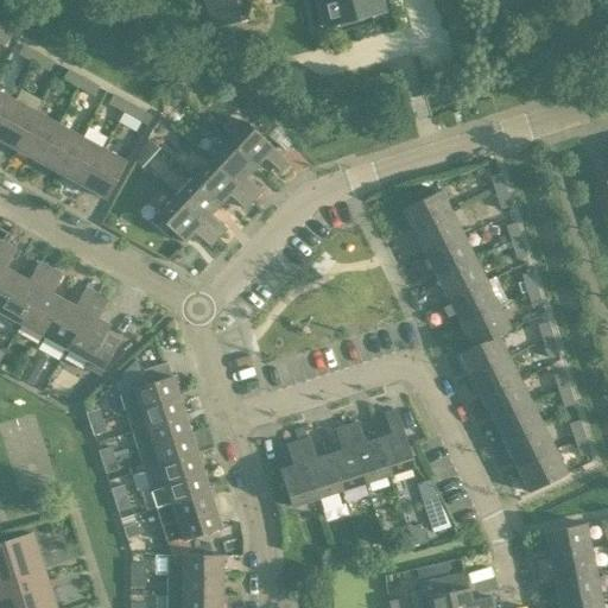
[(204,0),(211,27),(251,18),(246,0),(204,0)]
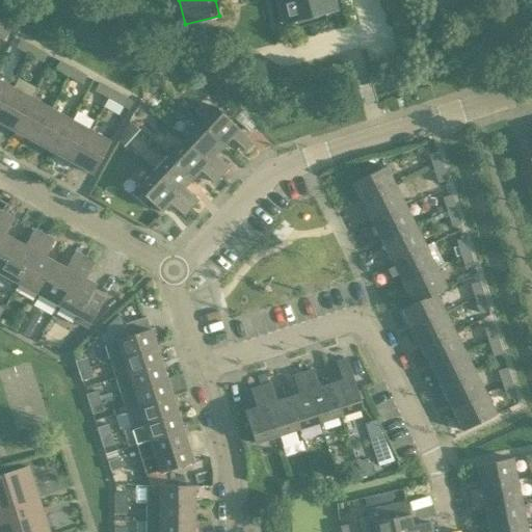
[(275,0),(282,25),(337,11),(333,0),(275,0)]
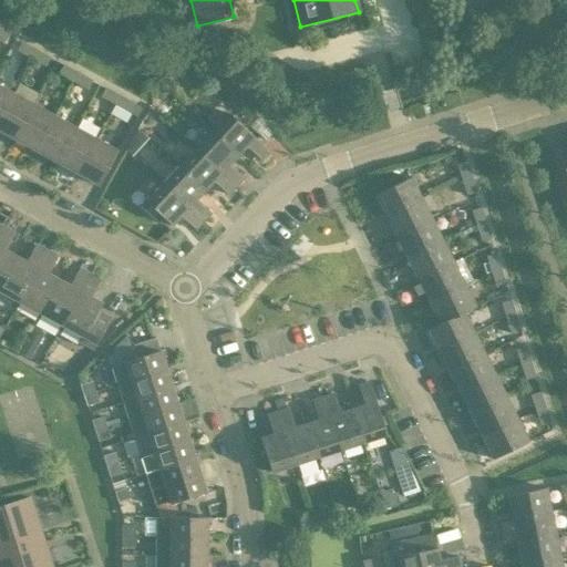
[(31,60),(35,51),(22,43),(17,52),(31,60)]
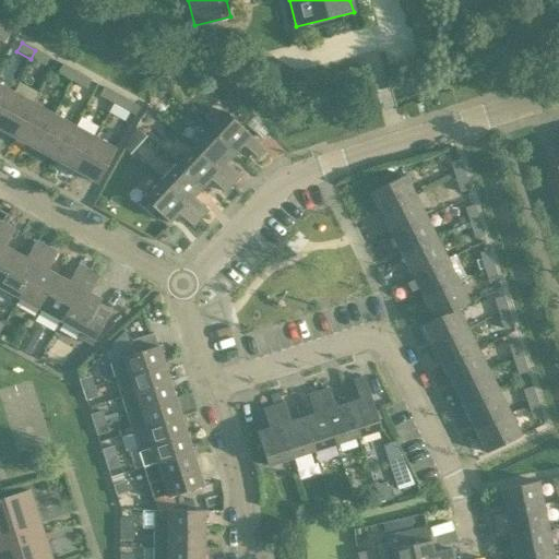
[(49,58),(35,50),(31,59),(44,67),(49,58)]
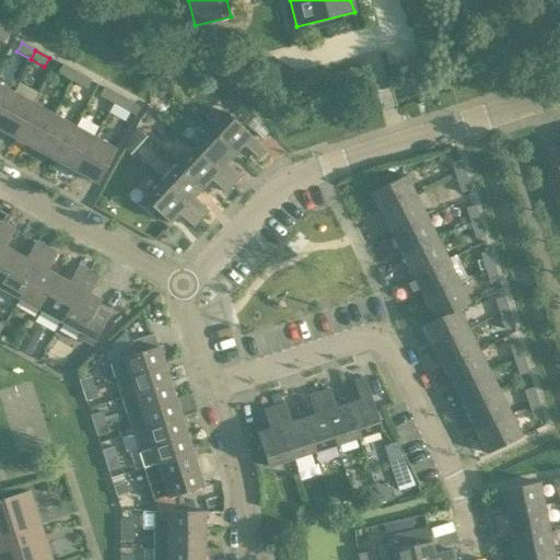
[(72,81),(77,73),(62,66),(58,74),(72,81)]
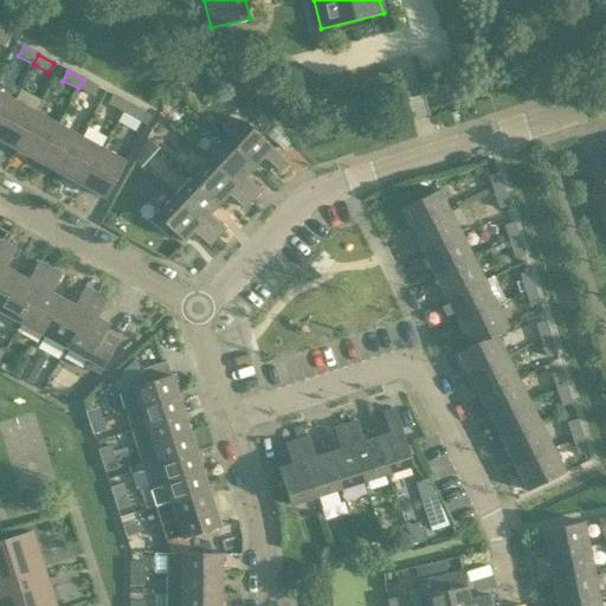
[(83,79),(78,88),(94,96),(98,88),(83,79)]
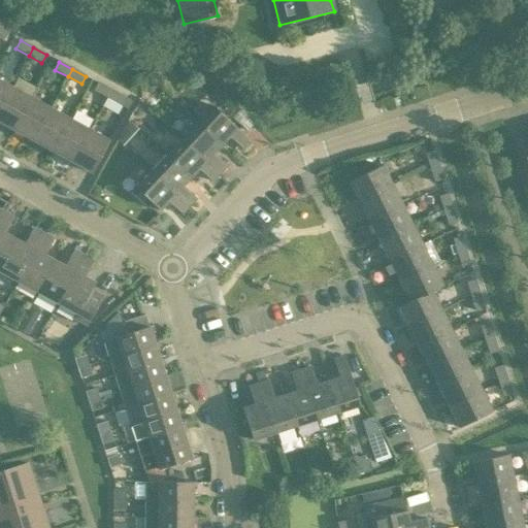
[(0,108),(11,88),(0,81),(0,108)]
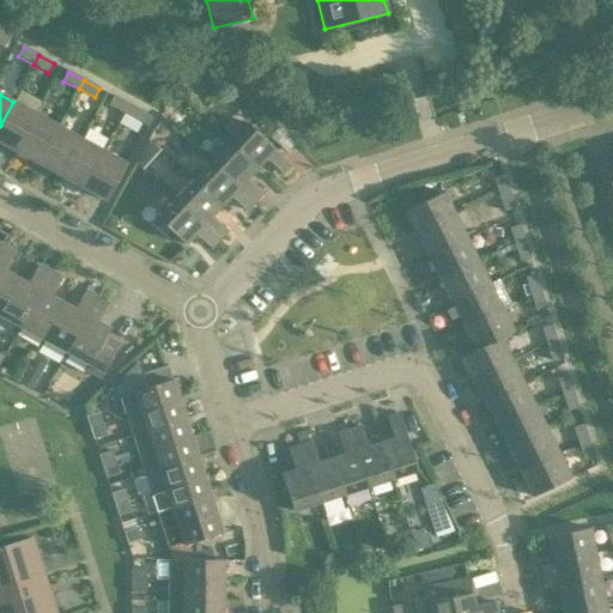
[(170,101),(168,103),(169,103),(175,109),(182,99),(176,95),(170,101)]
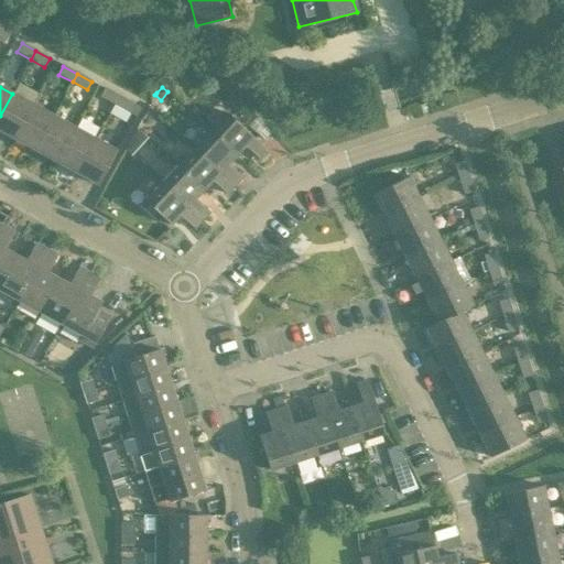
[(118,107),(122,98),(105,88),(100,97),(118,107)]
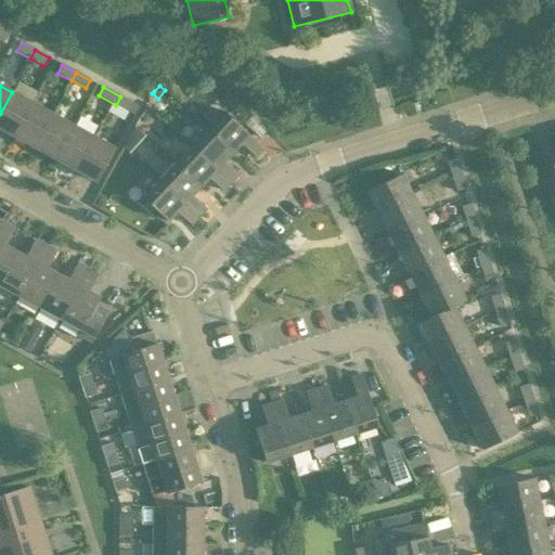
[(0,129),(14,138),(33,104),(12,92),(0,114),(0,129)]
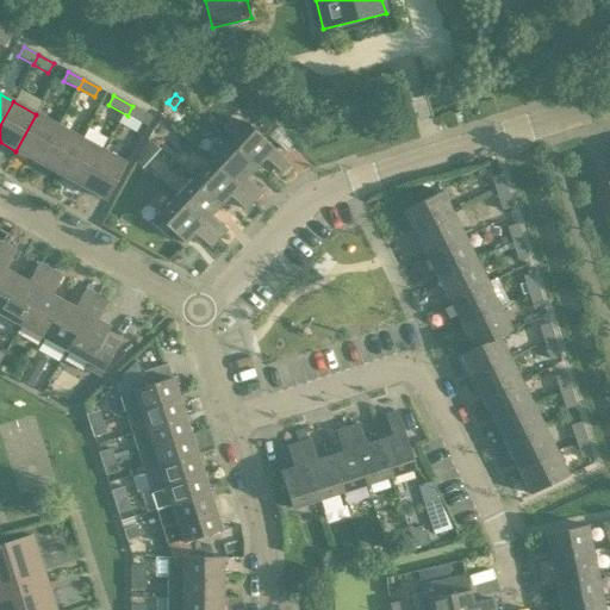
[(153,117),(132,106),(128,116),(147,126),(153,117)]
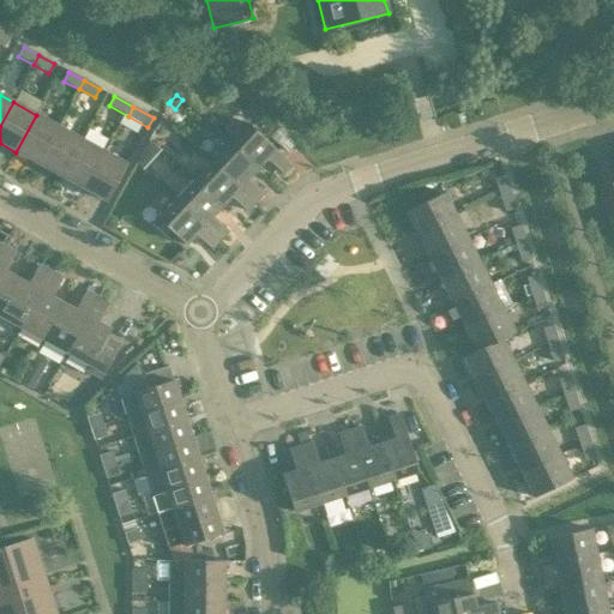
[(38,164),(59,127),(36,115),(16,152),(38,164)]
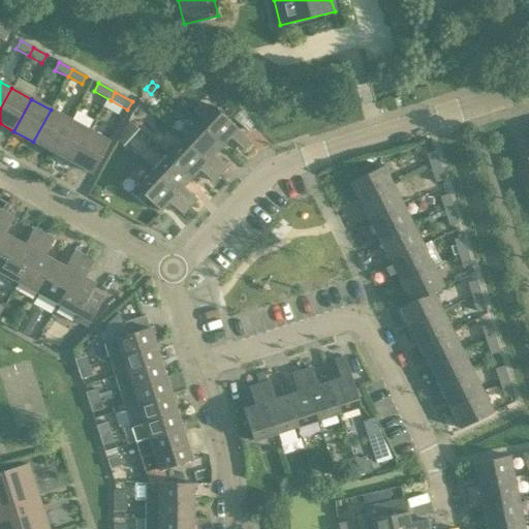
[(213,106),(196,124),(221,147),(229,138),(243,151),(251,143),(213,106)]
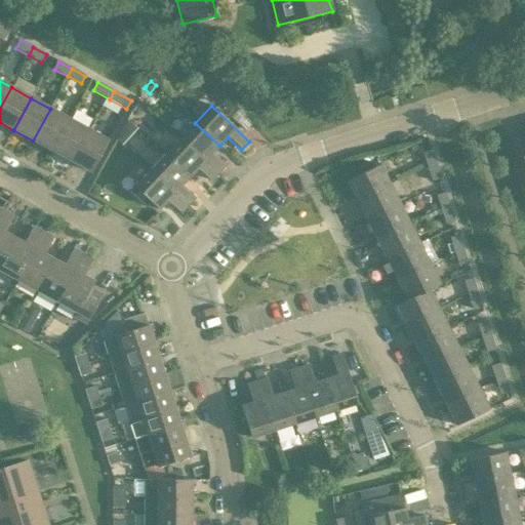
[(52,152),(70,120),(50,109),(33,140),(52,152)]
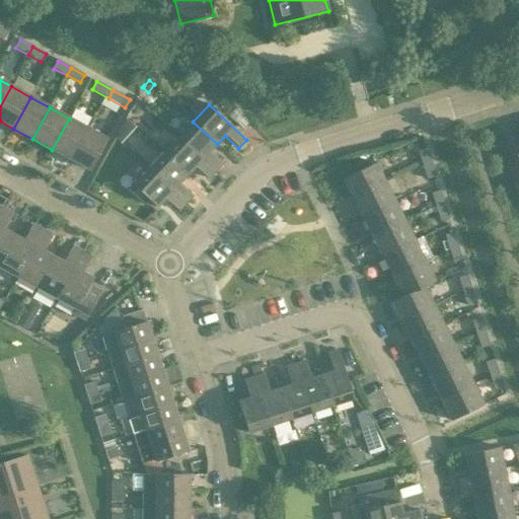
[(71,160),(88,129),(69,119),(52,150),(71,160)]
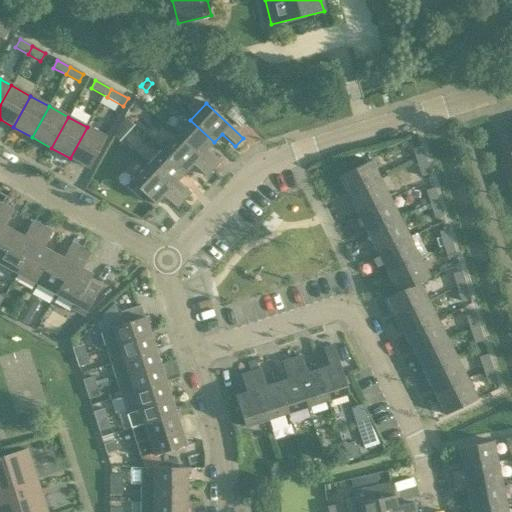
[(125,117),(118,129),(126,133),(134,125),(125,117)]
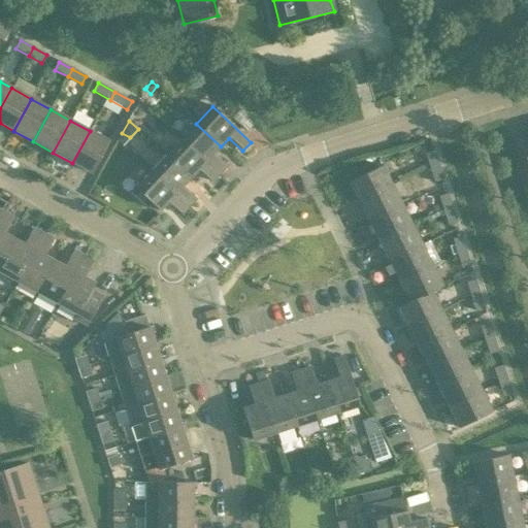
[(221,146),(196,124),(182,140),(219,175),(226,168),(212,156),(221,146)]
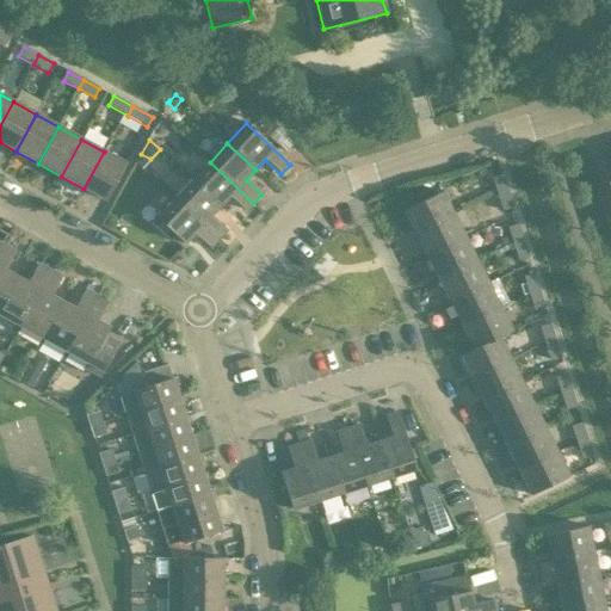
[(610,180),(604,183),(596,185),(610,234),(610,147),(609,148),(610,156),(610,180)]
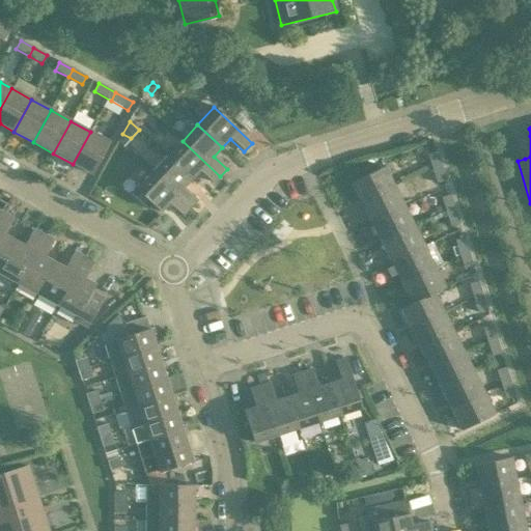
[(110,143),(90,132),(73,164),(92,175),(110,143)]
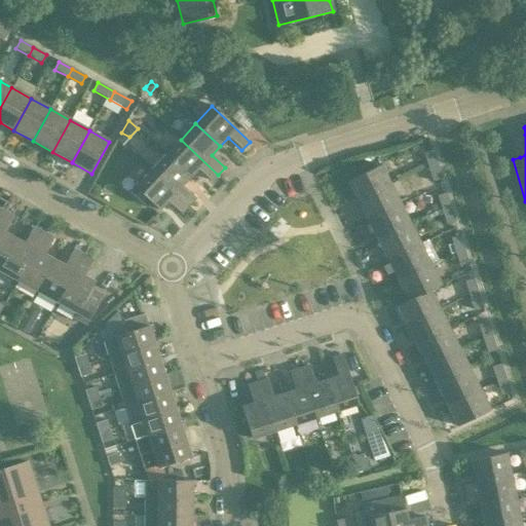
[(181,140),(165,155),(189,178),(197,170),(211,182),(218,175),(181,140)]
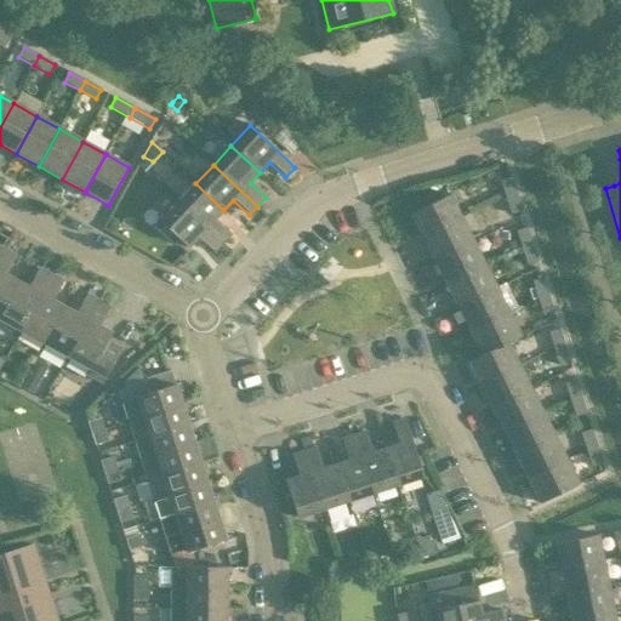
[(506,198),(514,194),(510,177),(501,181),(506,198)]
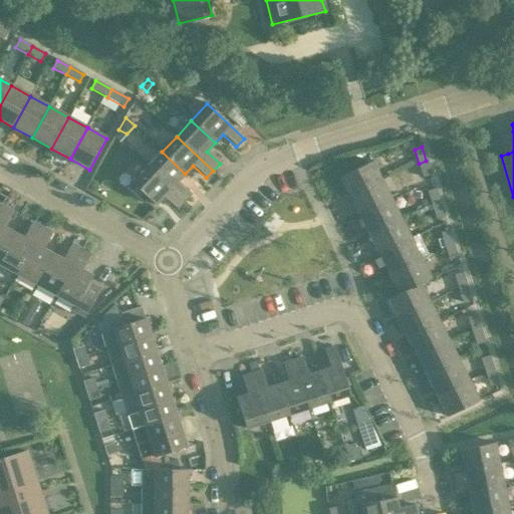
[(185,174),(162,152),(147,168),(184,203),(191,196),(177,183),(185,174)]
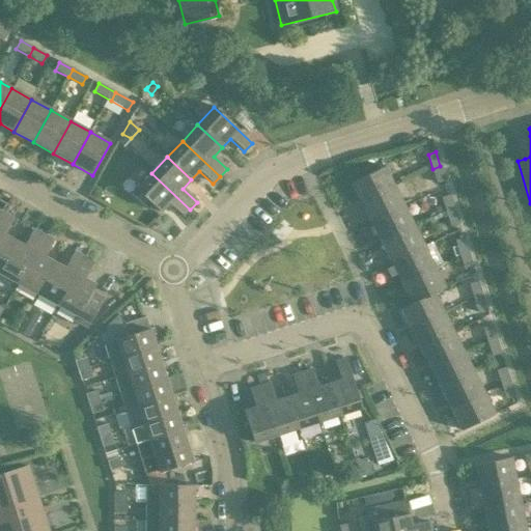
[(445,180),(440,166),(432,169),(438,183),(445,180)]
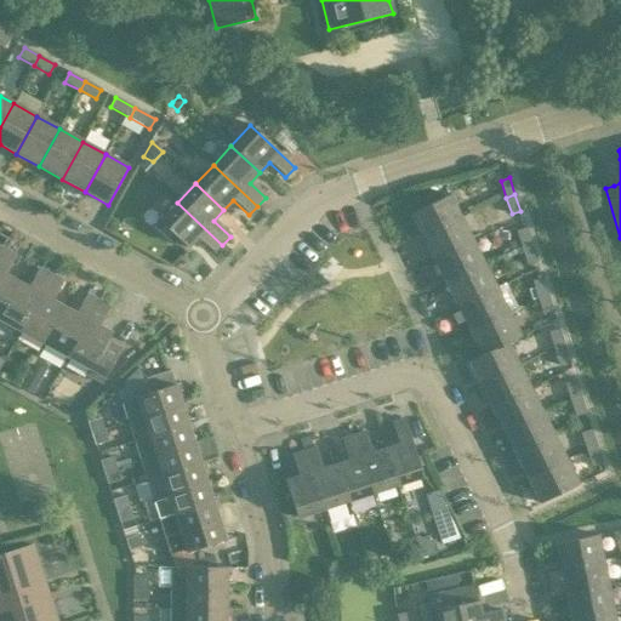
[(411,215),(423,239),(462,220),(450,195),(411,215)]
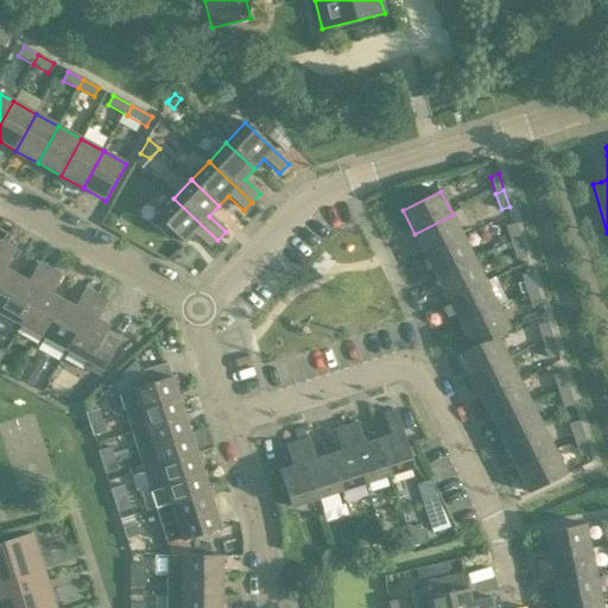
[(217,240),(173,198),(156,216),(169,229),(184,242),(194,233),(209,248),(217,240)]
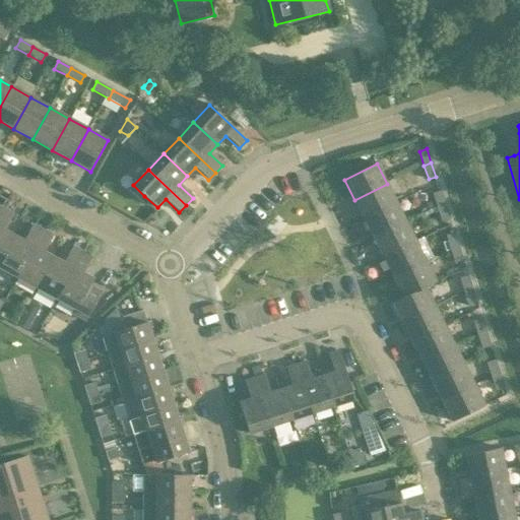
[(354,200),(365,219),(397,203),(387,184),(354,200)]
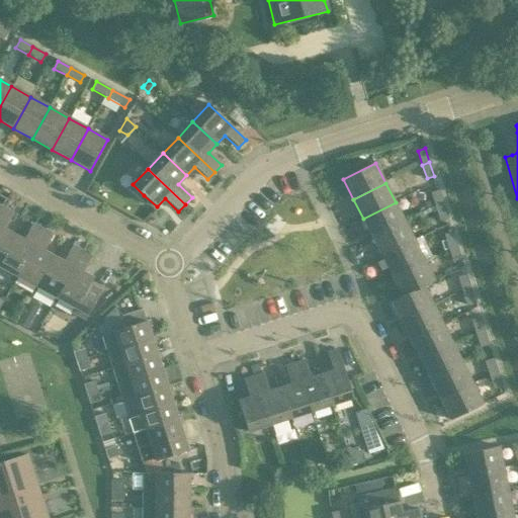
[(133,184),(128,189),(140,199),(144,195),(133,184)]
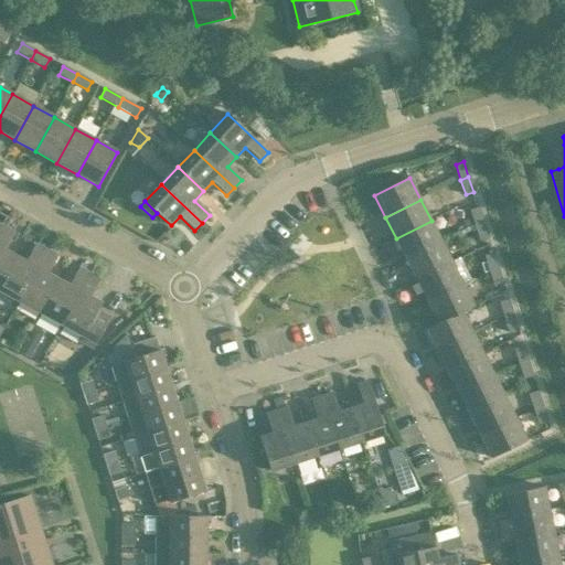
[(475,226),(484,223),(479,208),(470,211),(475,226)]
